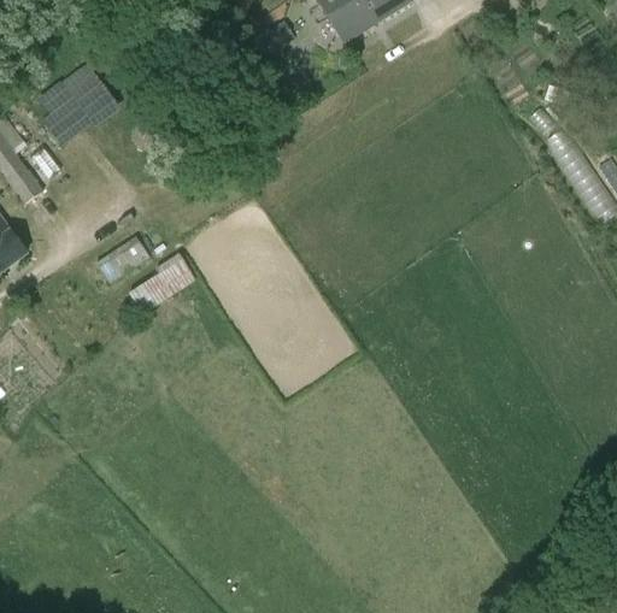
[(318,0),(344,41),(411,0),(318,0)]
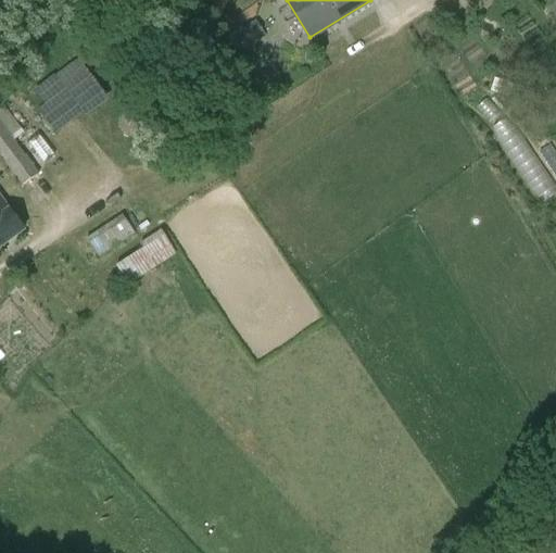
[(79,57),(57,72),(58,74),(37,89),(47,101),(37,108),(55,132),(66,125),(64,123),(83,109),(85,111),(108,96),(79,57)]
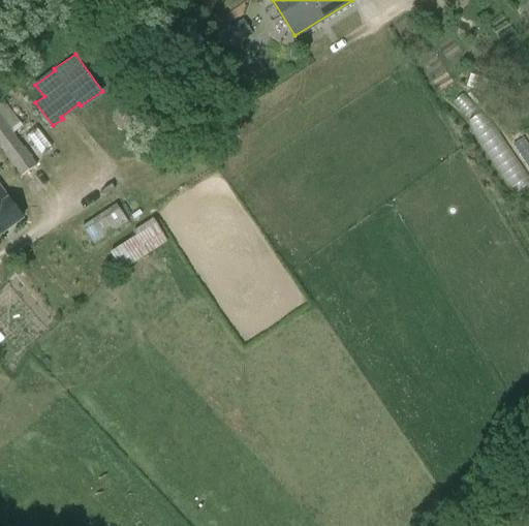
[(0,146),(22,175),(38,163),(0,112),(0,146)]
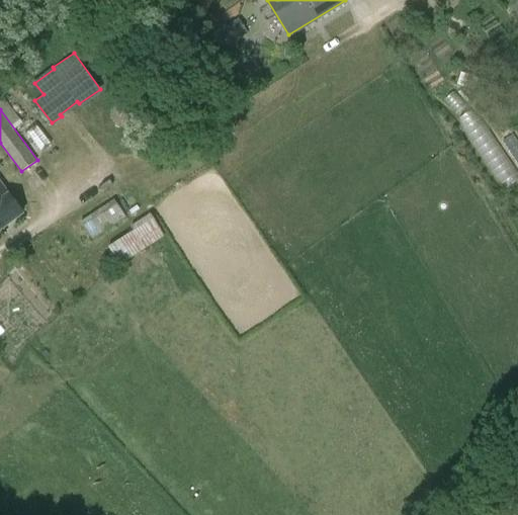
[(0,227),(21,211),(7,193),(0,183),(0,227)]
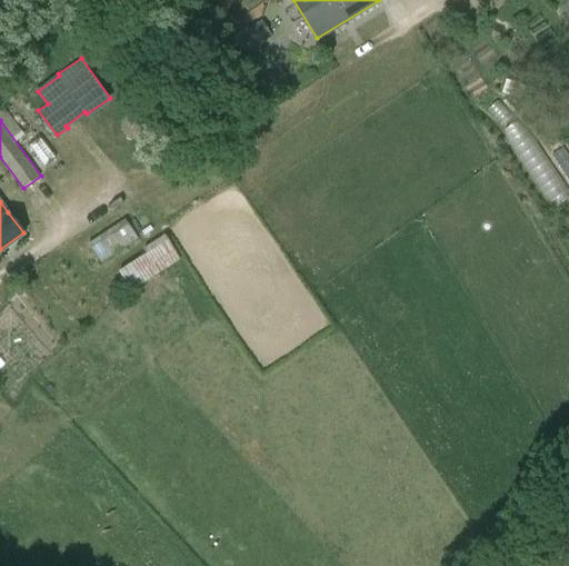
[(126,218),(88,242),(101,261),(139,238),(126,218)]
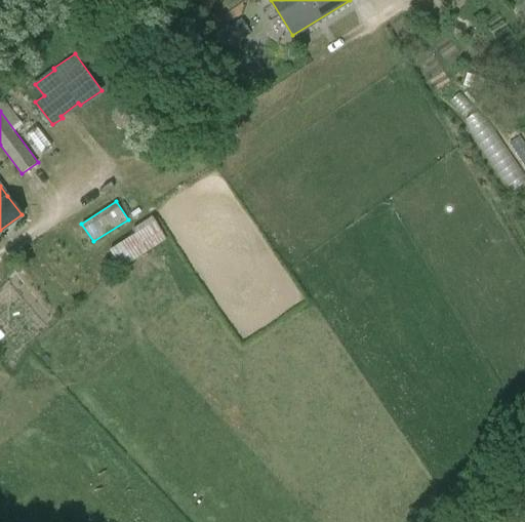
[(110,249),(122,268),(167,238),(152,214),(132,228),(135,233),(110,249)]
